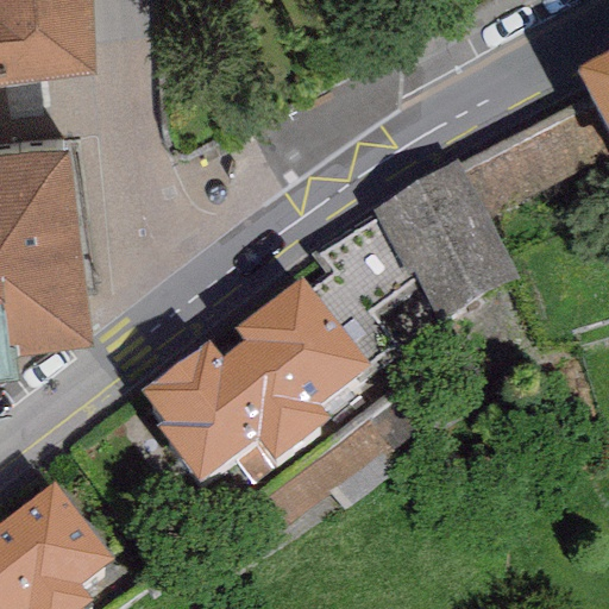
[(0,0),(0,89),(96,77),(93,0),(0,0)]
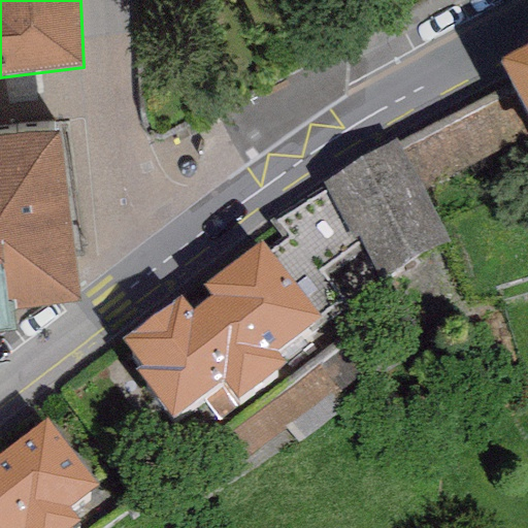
[(527,62),(500,76),(505,87),(527,130),(527,62)]
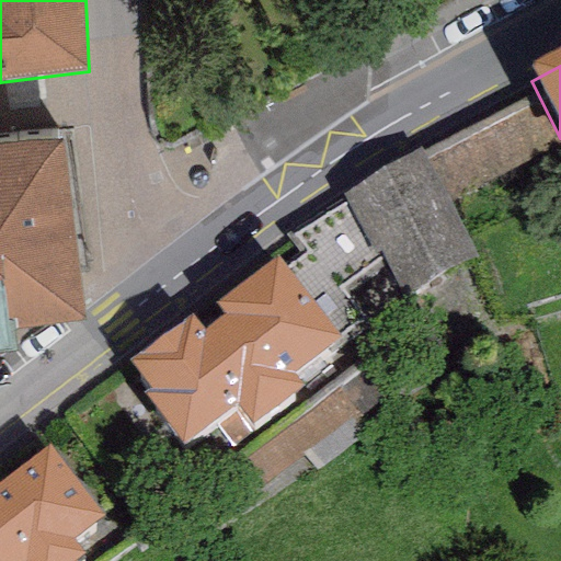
[(448,203),(560,144),(560,138),(537,92),(421,151),(448,203)]
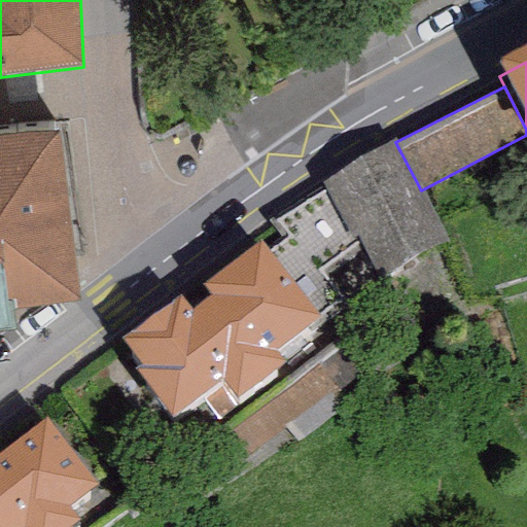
[(59,118),(0,126),(0,322),(16,321),(14,301),(79,292),(59,118)]
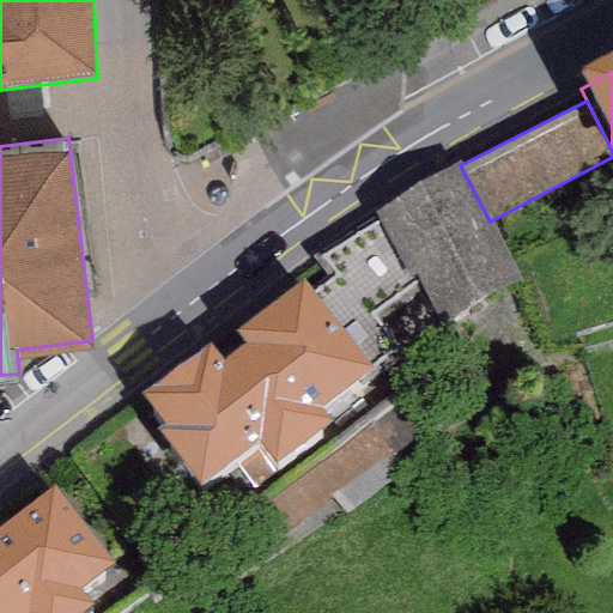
[(490,222),(460,165),(375,208),(380,219),(413,284),(418,280),(439,321),(520,280),(490,222)]
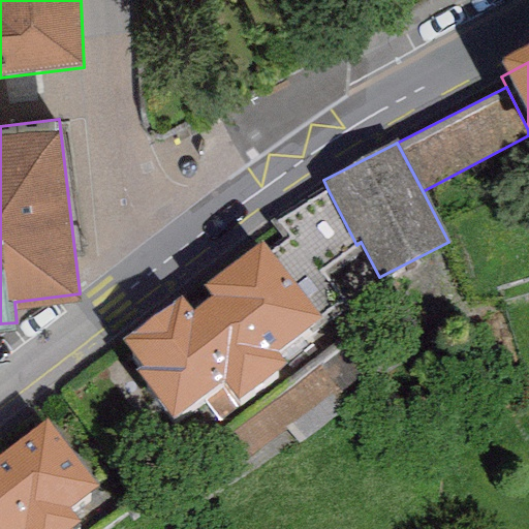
[(320,270),(356,245),(328,189),(272,224),(284,242),(270,252),(321,321),(343,303),(320,270)]
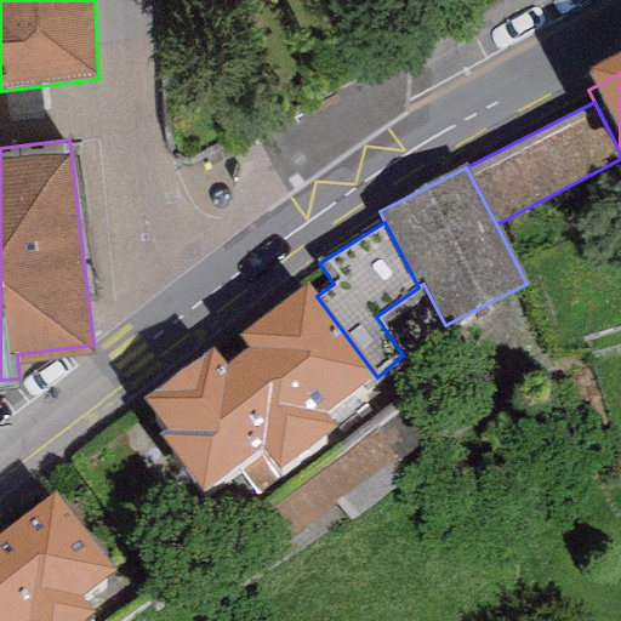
[(326,415),(377,377),(317,296),(306,281),(237,334),(248,348),(224,365),(211,347),(142,398),(166,429),(159,434),(201,491),(235,466),(260,497),(342,437),(326,415)]
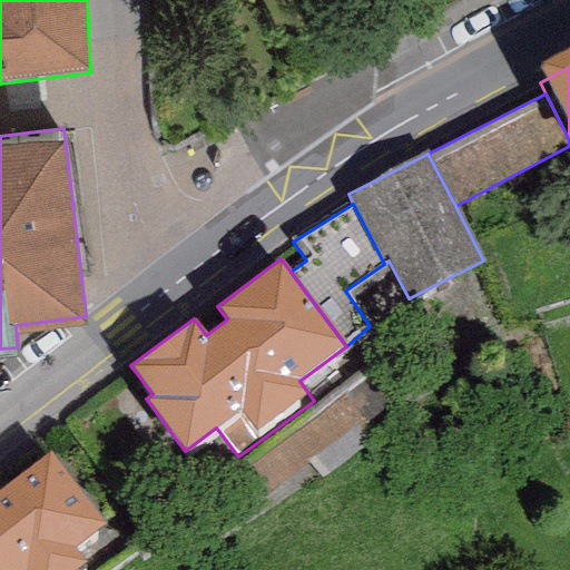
[(102,532),(49,461),(0,497),(0,569),(86,569),(87,569),(75,553),(102,532)]
